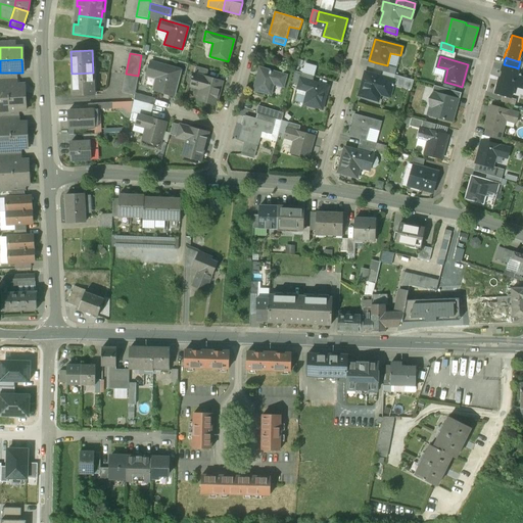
[(174,68),(150,62),(147,75),(156,78),(153,90),(173,95),(180,72),(174,69),(174,68)]
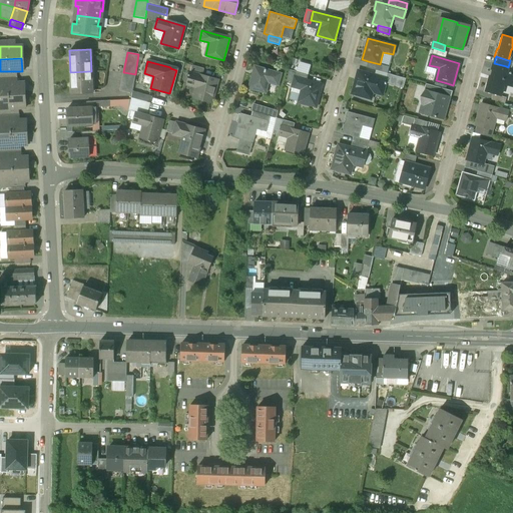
[(380,64),(368,61),(367,67),(376,69),(378,70),(380,64)]
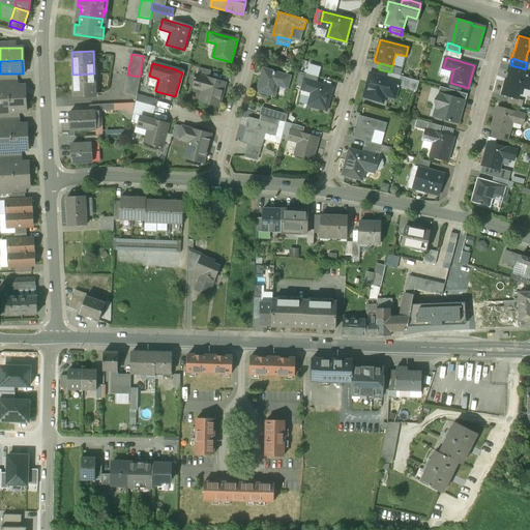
[(510,65),(508,70),(521,75),(523,68),(510,65)]
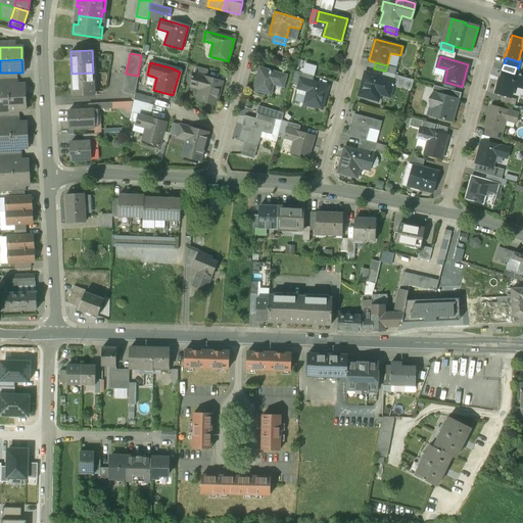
[(387,65),(385,72),(395,75),(396,75),(398,68),(387,65)]
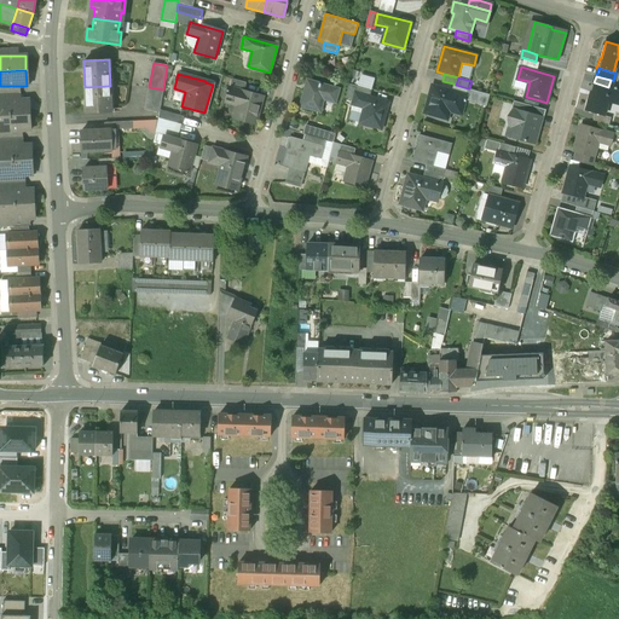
[(247,82),(232,79),(230,88),(243,92),(247,82)]
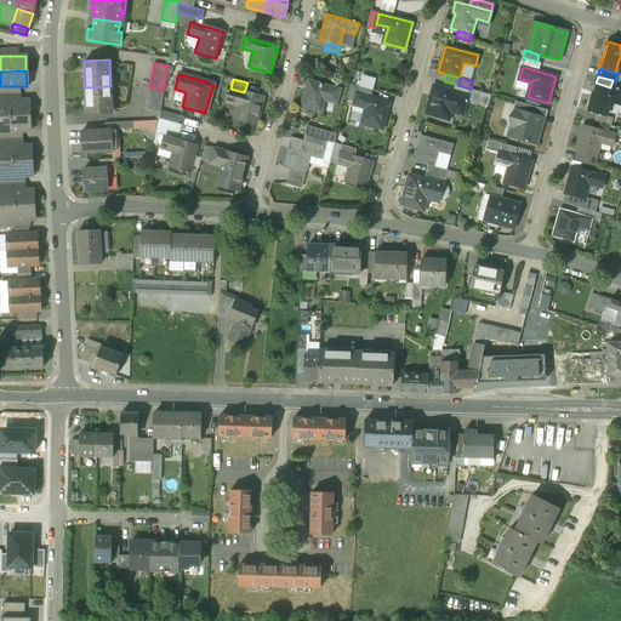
[(320,84),(308,81),(307,81),(309,83),(307,91),(305,90),(301,107),(322,113),(325,97),(337,101),(341,89),(320,84)]
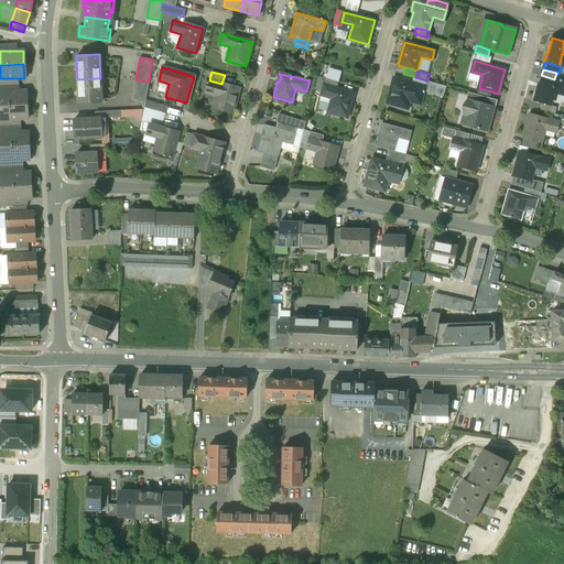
[(563,82),(554,79),(541,75),(541,76),(542,76),(539,87),(537,87),(533,100),(540,102),(550,106),(554,91),(563,94),(563,82)]
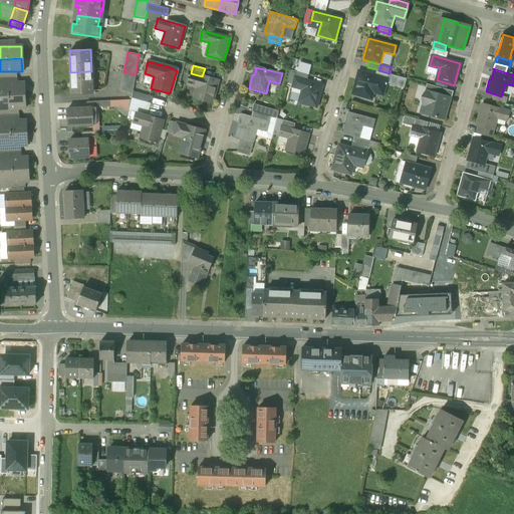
[(376,69),(375,75),(387,78),(389,73),(378,70),(376,69)]
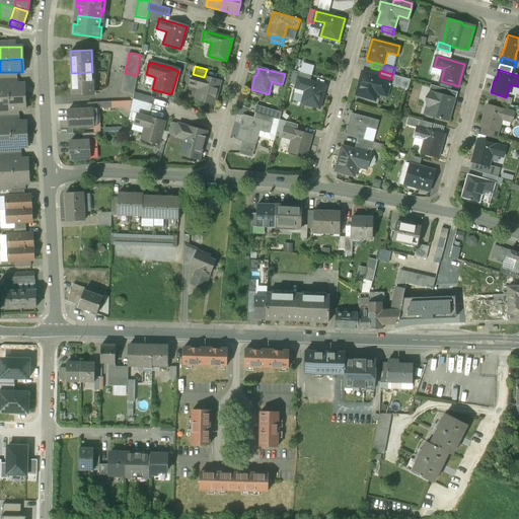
[(300,72),(293,71),(290,82),(297,84),(298,78),(300,72)]
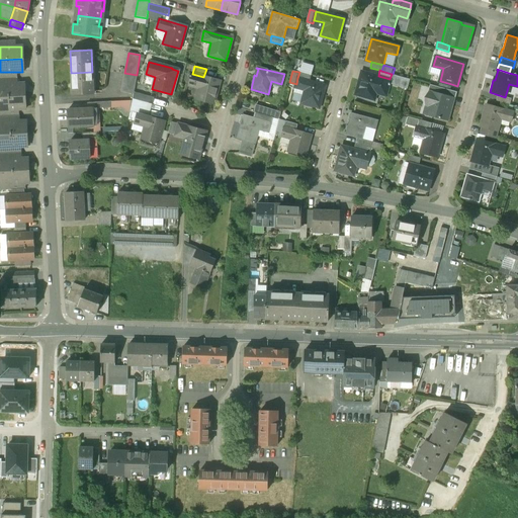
[(92,72),(71,73),(72,95),(93,94),(92,72)]
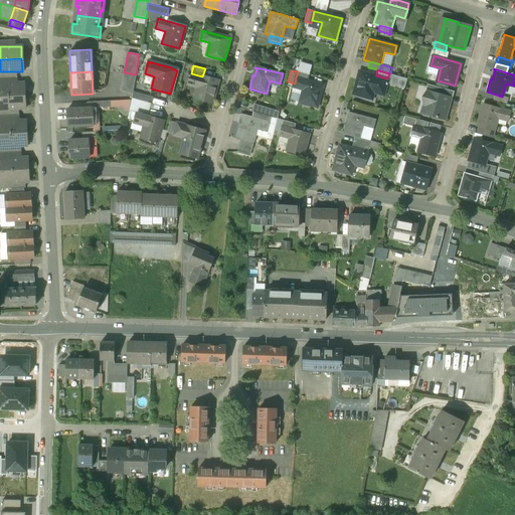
[(310,74),(298,71),(296,77),(308,80),(310,74)]
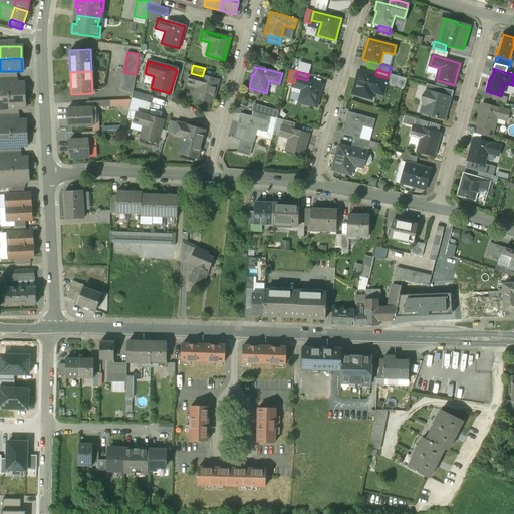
[(375,75),(359,71),(353,93),(371,98),(374,85),(384,88),(387,78),(375,75)]
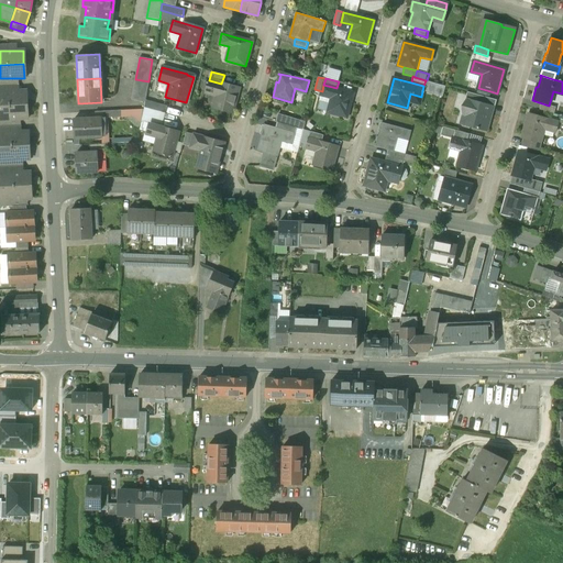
[(148,81),(135,79),(132,100),(145,102),(145,100),(148,81)]
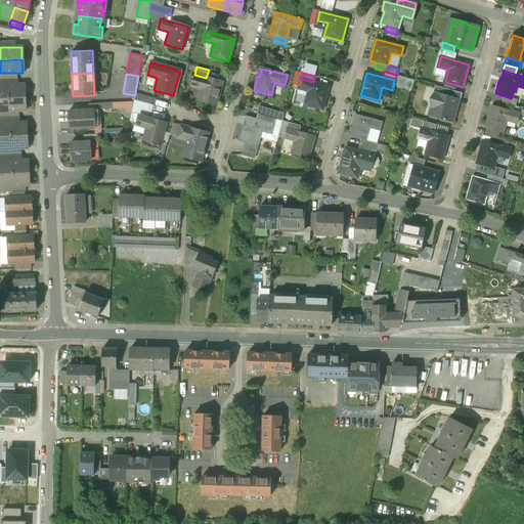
[(206,78),(194,75),(191,84),(202,86),(198,99),(215,104),(222,82),(206,78)]
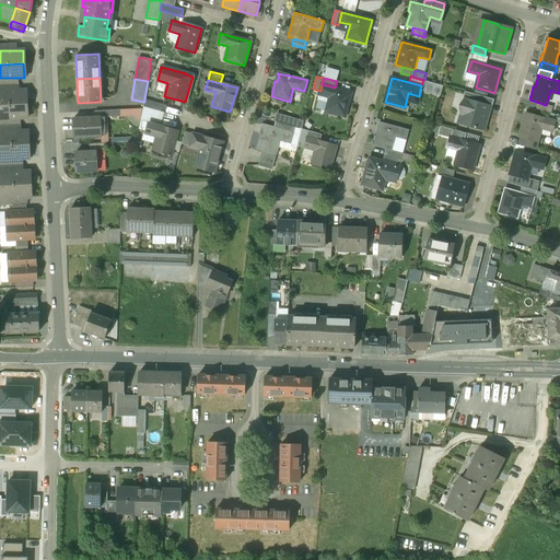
[(335,88),(322,84),(321,91),(319,94),(330,97),(328,104),(326,111),(345,116),(351,93),(335,88)]
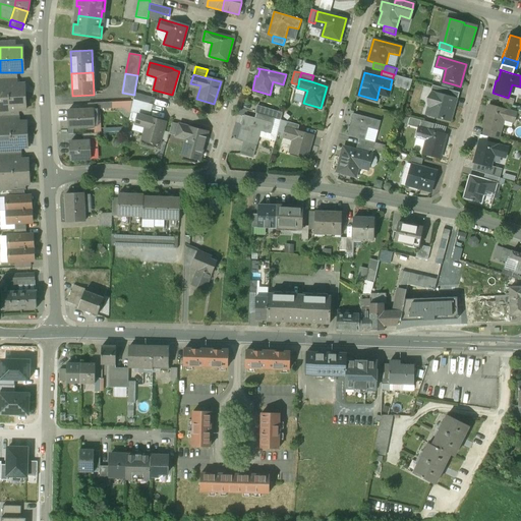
[(454,84),(443,81),(441,87),(453,91),(453,88),(454,84)]
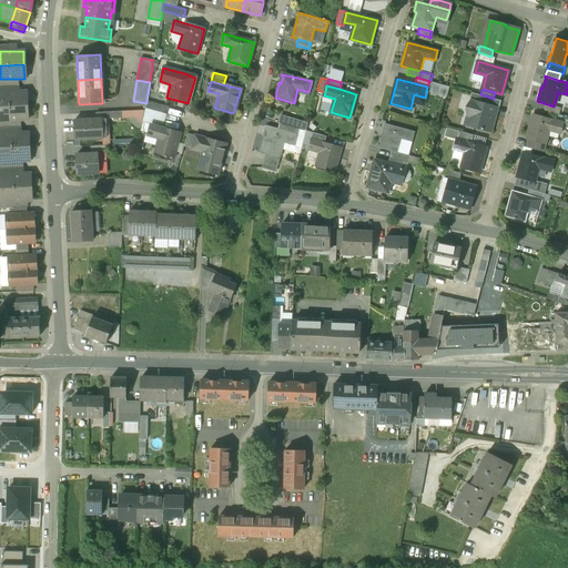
[(9,93),(0,92),(0,107),(26,105),(26,92),(9,92),(9,93)]
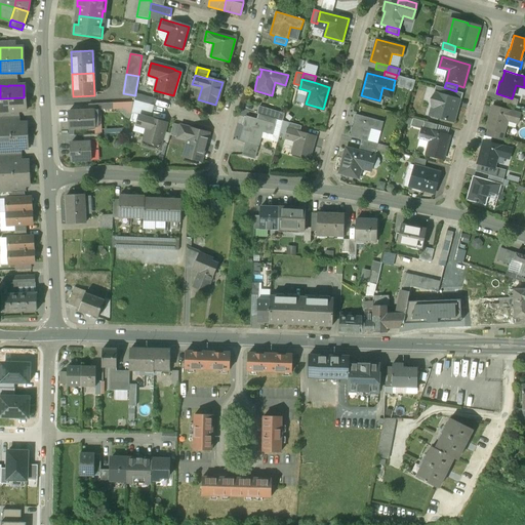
[(444,87),(437,86),(435,92),(437,92),(438,92),(458,97),(460,92),(456,91),(444,87)]
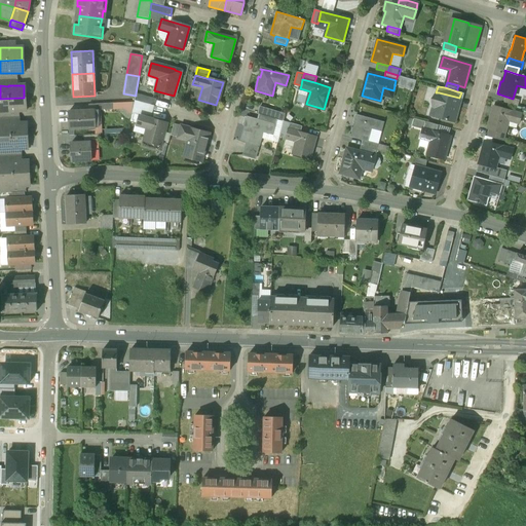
[(310,91),(300,88),(298,95),(308,98),(310,91)]
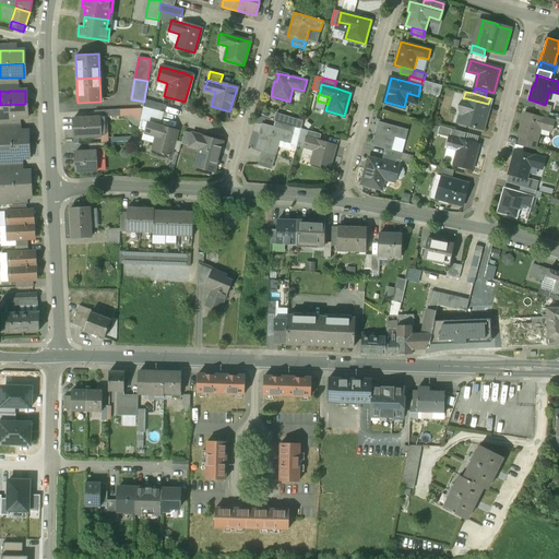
[(488,104),(466,98),(465,98),(459,123),(484,130),(486,120),(484,119),(488,104)]
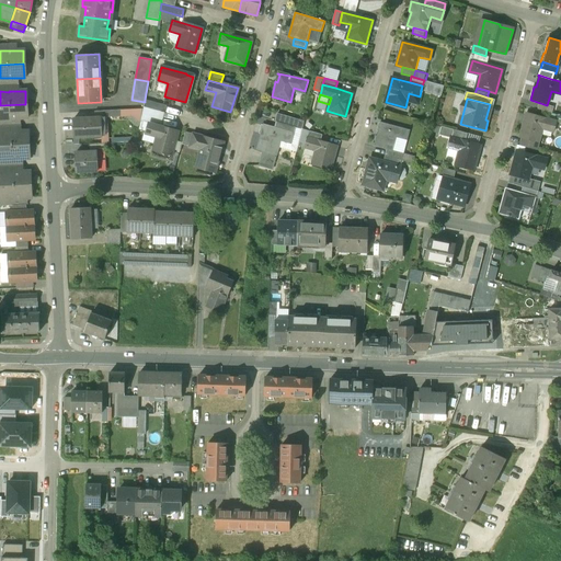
[(145,102),(144,107),(151,110),(164,113),(165,106),(145,100),(145,102)]
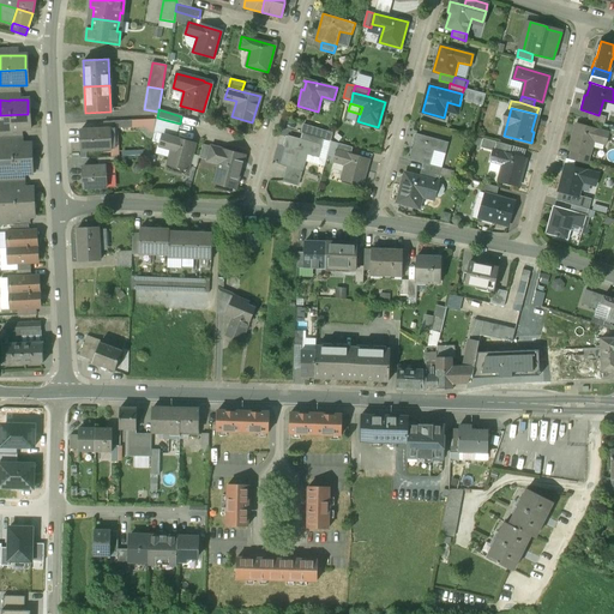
[(599,115),(588,112),(585,118),(603,124),(606,116),(599,115)]
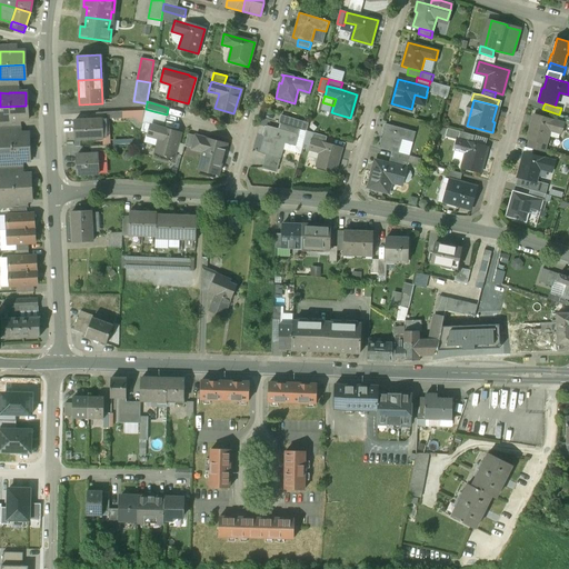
[(26,106),(0,107),(0,120),(10,120),(27,120),(26,106)]
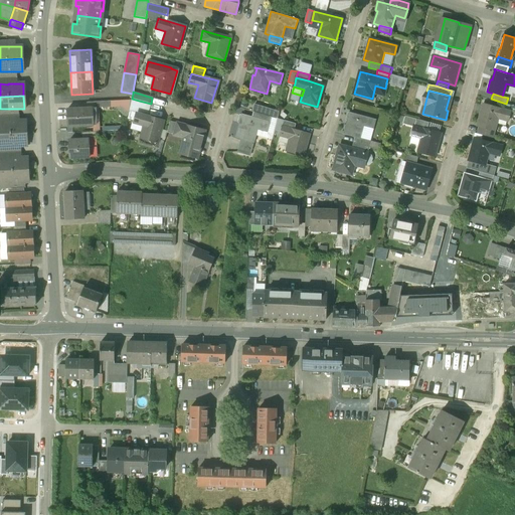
[(147,117),(148,111),(137,107),(139,101),(132,99),(130,112),(136,114),(147,117)]
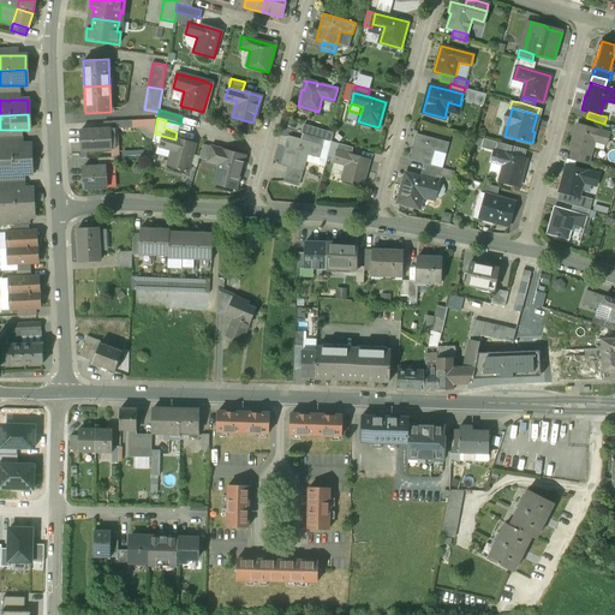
[(180,124),(166,120),(163,127),(177,132),(180,124)]
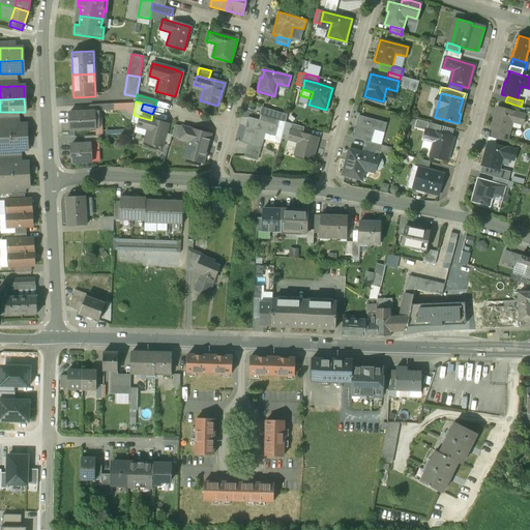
[(525,114),(497,107),(491,129),(494,130),(508,135),(512,121),(523,124),(525,114)]
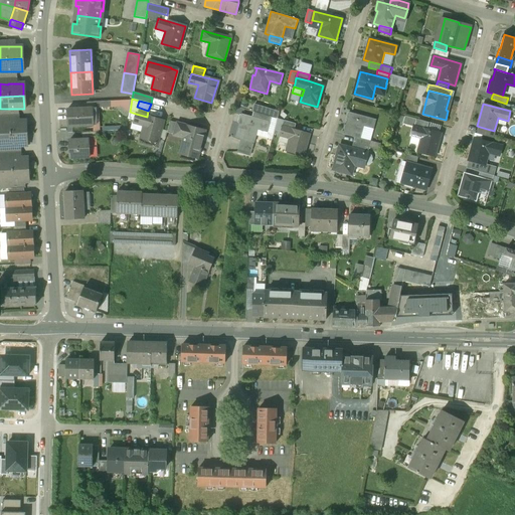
[(273,110),(254,105),(252,112),(253,112),(271,117),(273,110)]
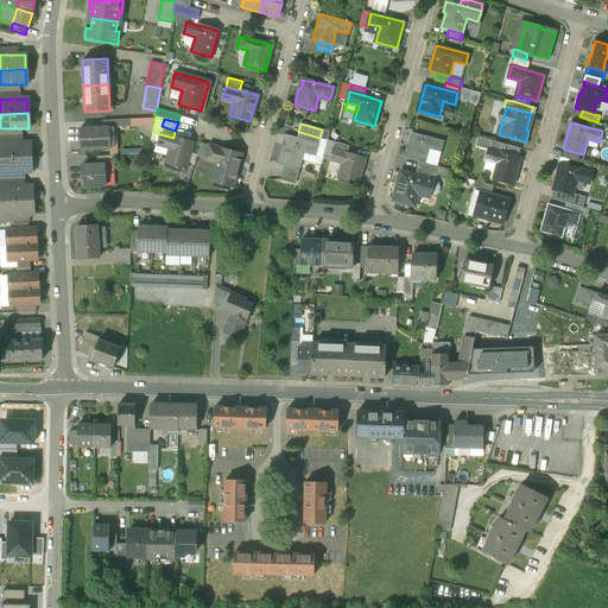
[(109,127),(80,128),(81,150),(109,149),(109,127)]
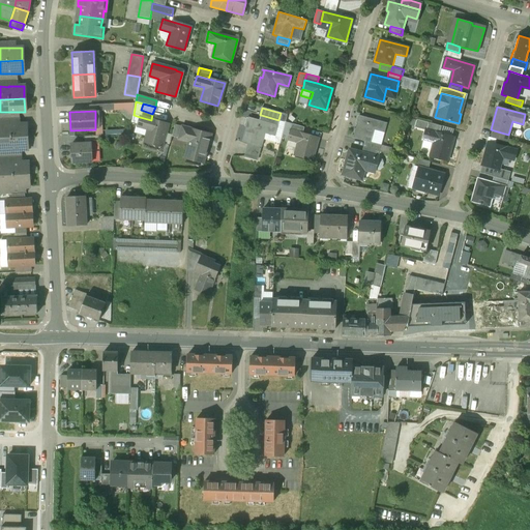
[(288,114),(281,113),(278,120),(286,122),(288,114)]
